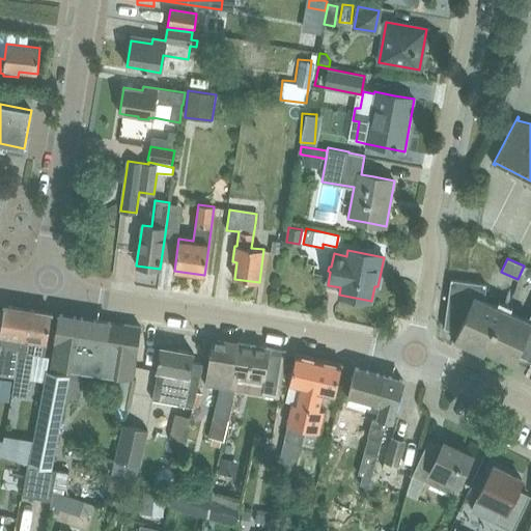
[(484,353),(485,350),(504,309),(484,300),(486,284),(451,279),(444,328),(446,328),(457,333),(454,339),(453,339),(453,340),(484,355),(485,354),(484,353)]
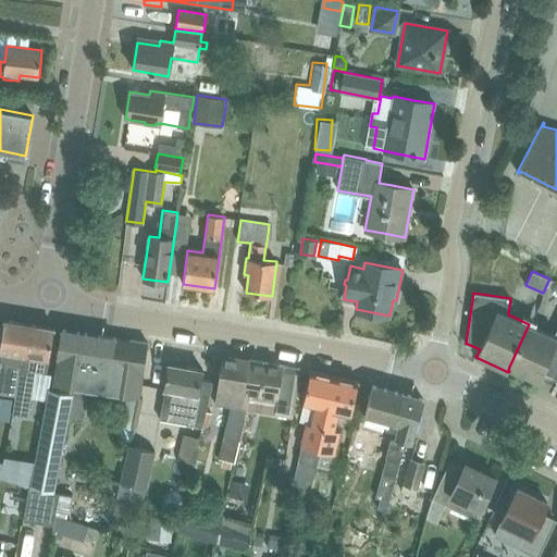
[(0,366),(21,369),(28,324),(4,320),(0,346),(0,366)]
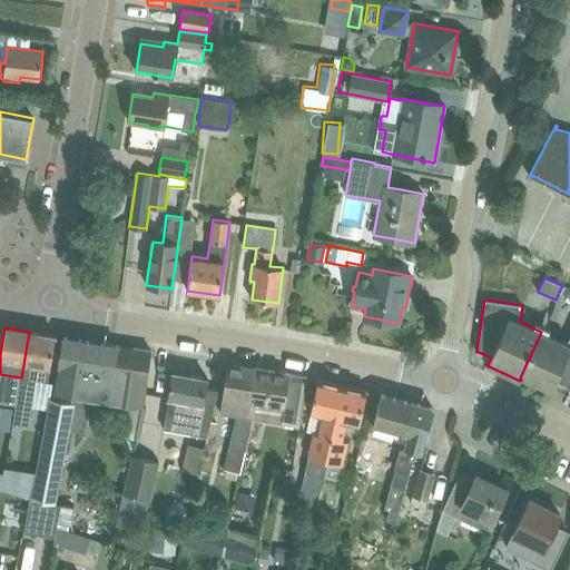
[(56,336),(29,332),(21,377),(18,399),(17,405),(13,423),(29,424),(36,381),(48,382),(56,336)]
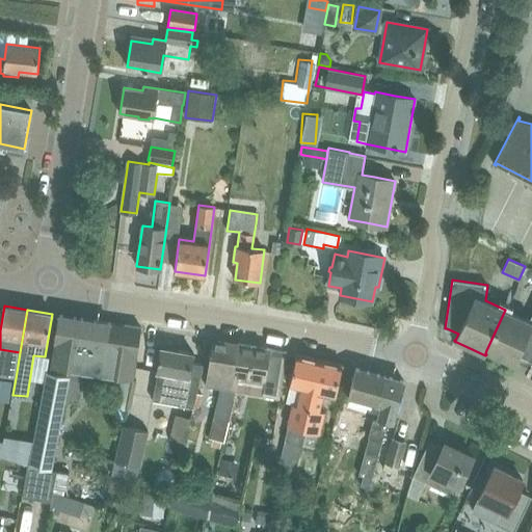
[(531,321),(505,310),(486,350),(515,364),(519,355),(531,362),(531,314),(531,315),(531,321)]
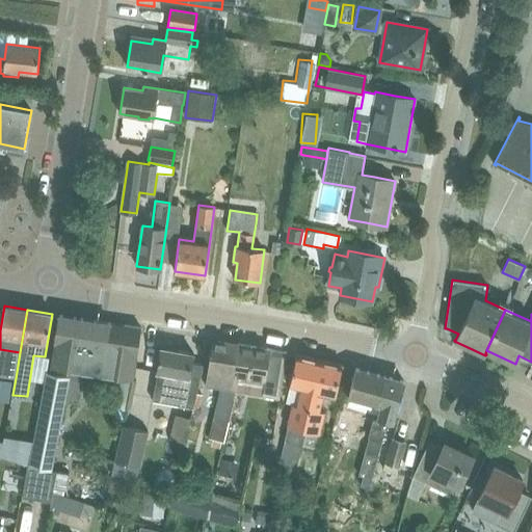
[(56,336),(52,357),(57,357),(54,373),(47,372),(33,443),(29,466),(53,471),(70,377),(67,376),(68,369),(101,373),(101,375),(113,377),(109,403),(126,407),(131,380),(133,380),(134,370),(138,348),(141,327),(60,315),(60,316),(59,316),(56,336)]
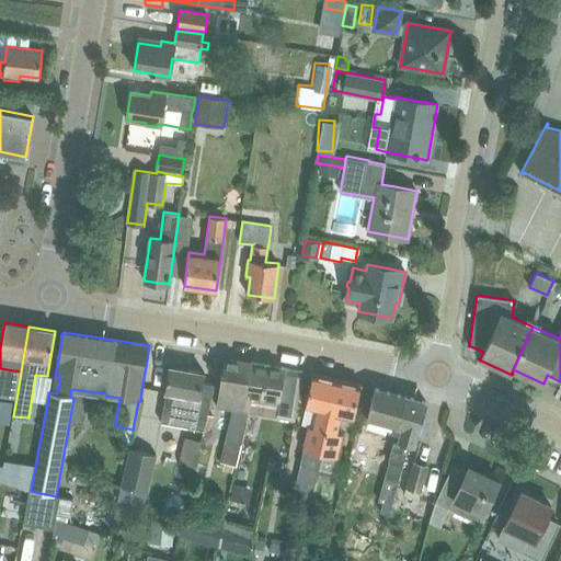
[(221,379),(217,407),(232,410),(249,413),(251,397),(249,397),(244,397),(250,362),(225,358),(221,379)]
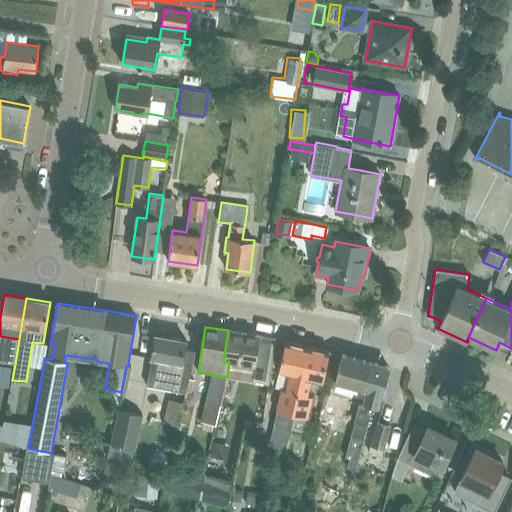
[(228,330),(223,362),(227,362),(229,362),(253,366),(251,381),(269,384),(273,358),(276,338),(261,336),(228,330)]
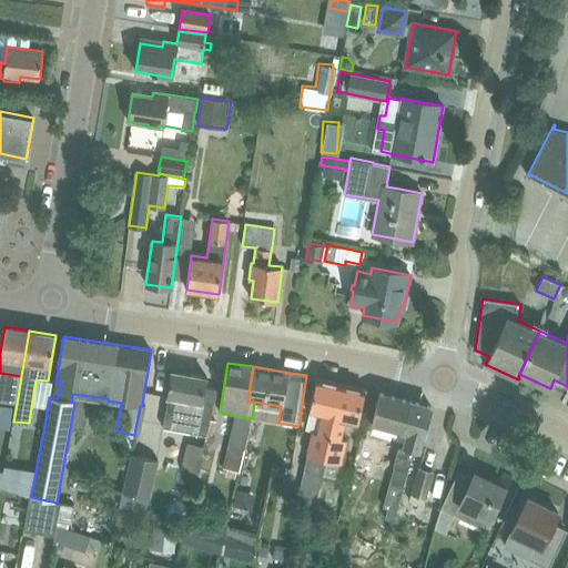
[(212,417),(217,389),(205,387),(206,377),(172,371),(165,409),(163,427),(206,435),(211,417),(212,417)]
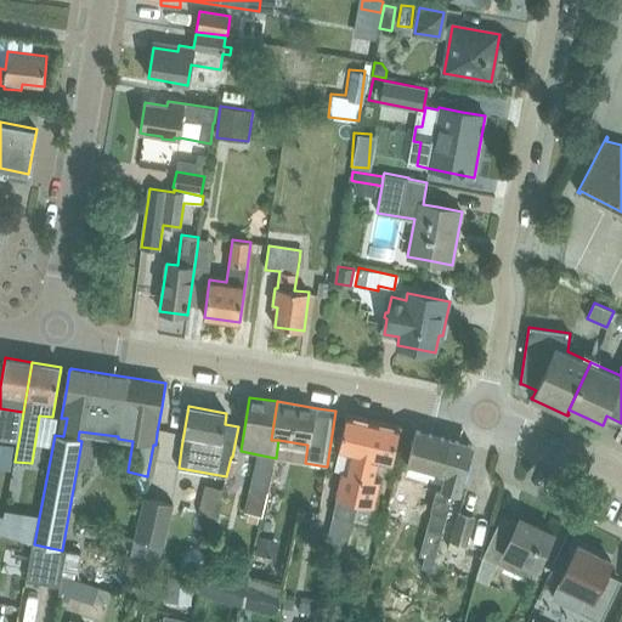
[(333,518),(350,521),(374,420),(348,413),(341,437),(338,452),(351,456),(348,474),(340,473),(334,498),(337,499),(333,518)]
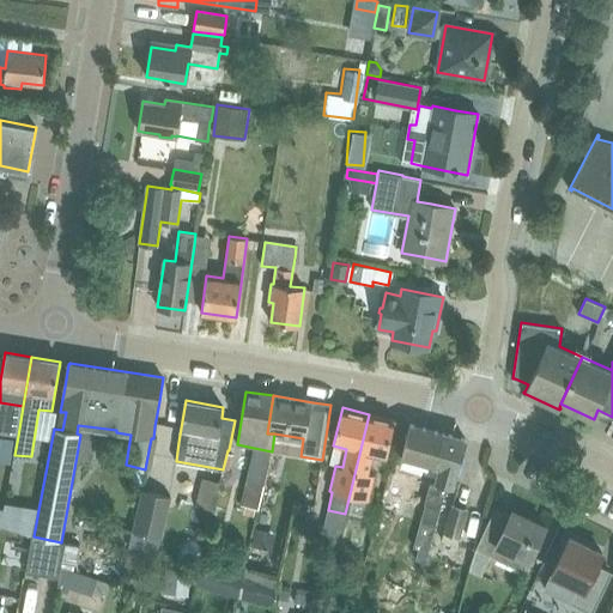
[(394,420),(369,414),(345,514),(364,519),(369,501),(368,501),(374,474),(368,473),(372,454),(386,457),(394,420)]
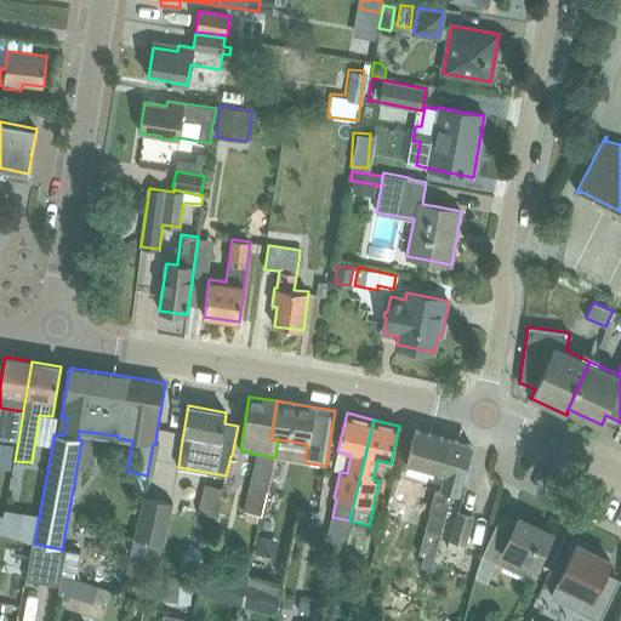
[(416,507),(427,511),(433,491),(439,493),(445,473),(438,472),(443,457),(444,457),(449,438),(415,429),(406,462),(427,468),(416,507)]
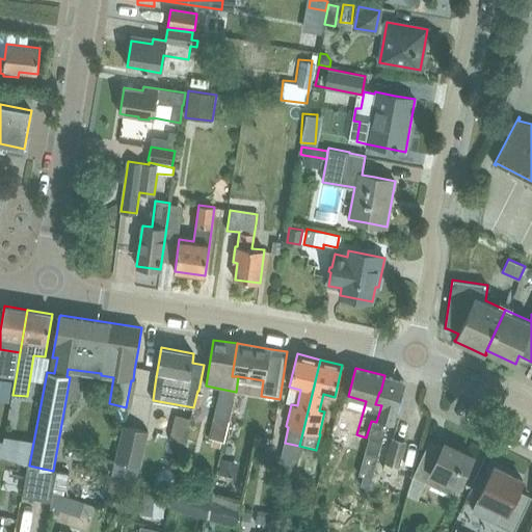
[(17,372),(0,369),(0,375),(16,378),(17,372)]
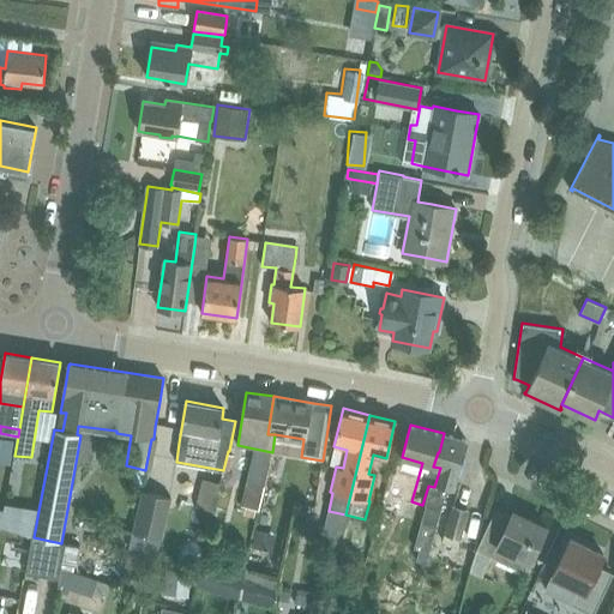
[(434,487),(428,486),(422,505),(426,506),(415,542),(414,548),(420,549),(416,560),(426,564),(435,528),(445,495),(441,495),(445,486),(453,487),(467,439),(444,433),(439,452),(438,452),(433,467),(440,468),(434,487)]
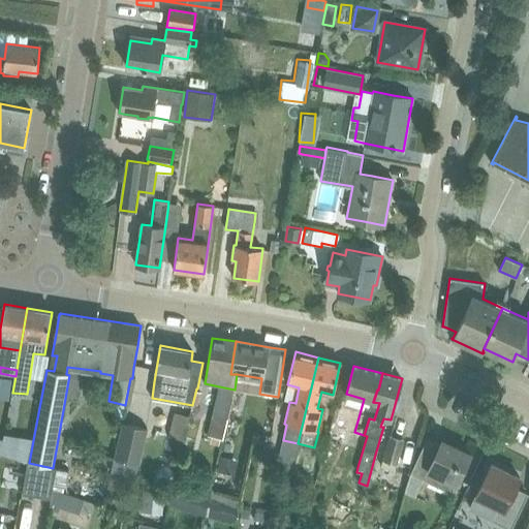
[(185,436),(185,406),(169,406),(169,436),(185,436)]
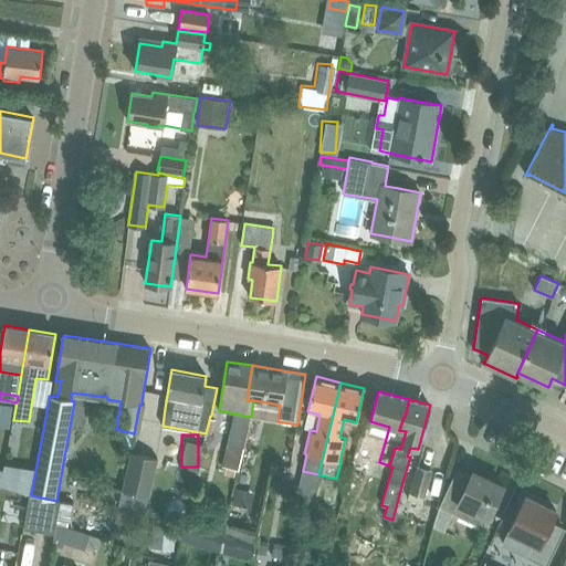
[(228,443),(222,465),(238,469),(243,448),(228,443)]
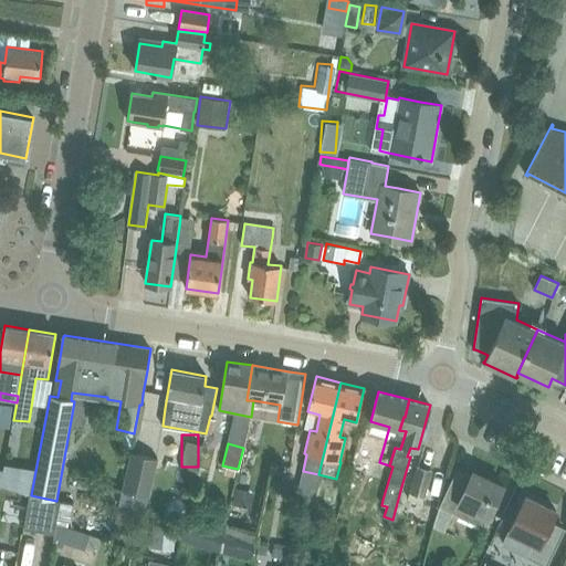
[(122,489),(118,503),(146,510),(149,496),(160,459),(133,451),(122,489)]
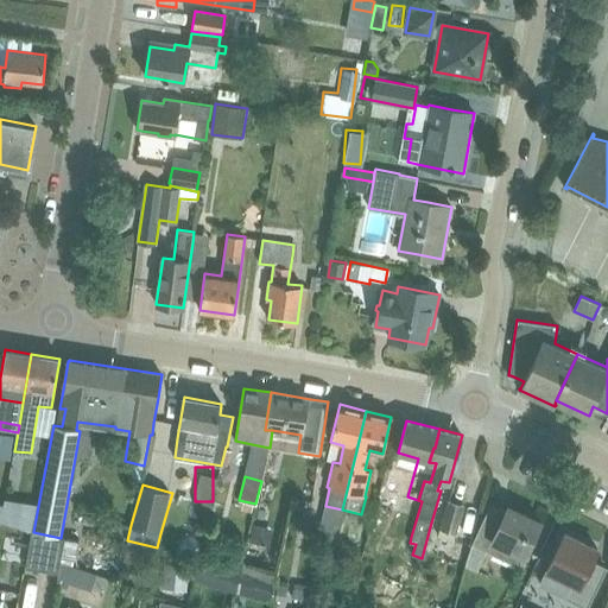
[(441,529),(439,529),(438,536),(454,540),(456,533),(463,506),(449,501),(441,529)]
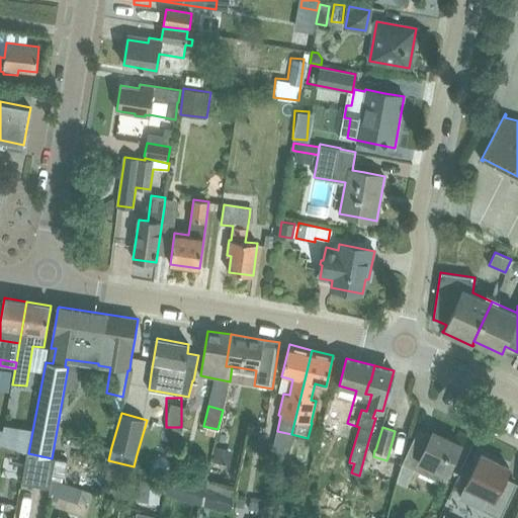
[(21,429),(17,449),(27,453),(28,453),(32,431),(21,429)]
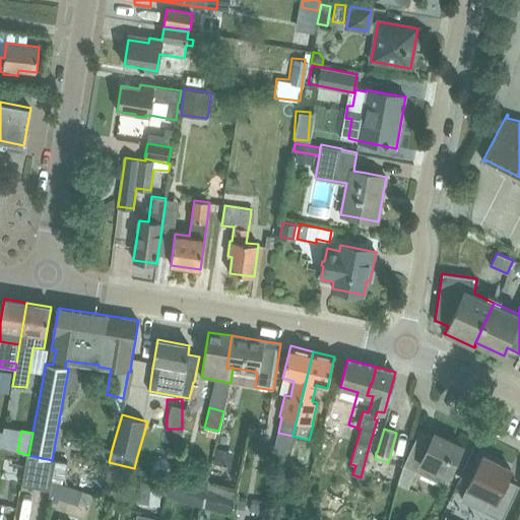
[(417,436),(409,454),(403,465),(397,483),(408,489),(416,472),(443,484),(447,475),(448,476),(454,464),(462,446),(435,433),(431,442),(417,436)]
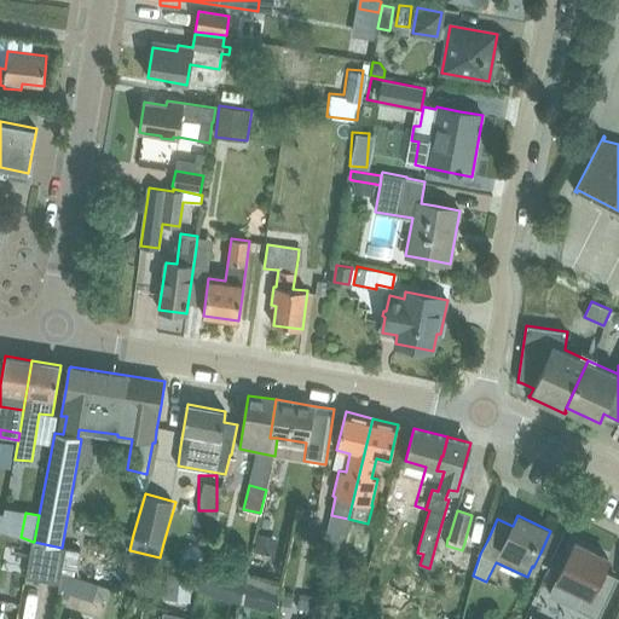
[(278,538),(258,533),(254,550),(275,555),(278,538)]
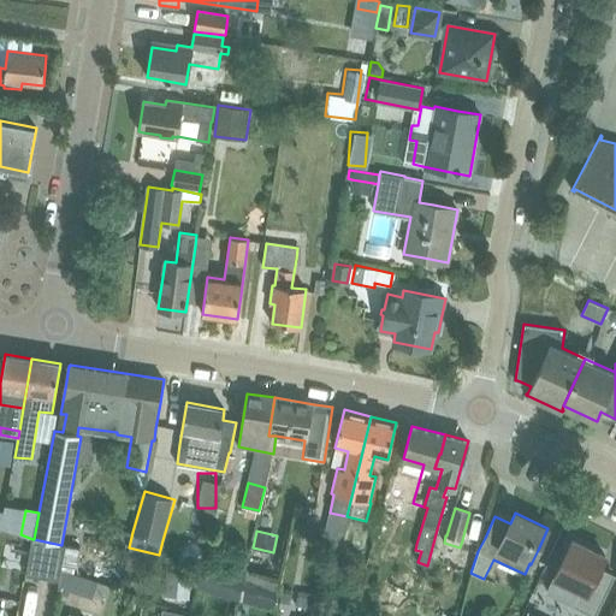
[(65,545),(61,545),(34,539),(33,539),(28,566),(25,574),(59,581),(61,568),(61,566),(65,545)]
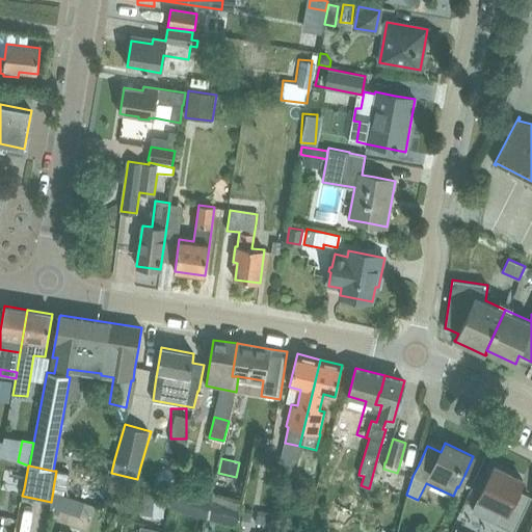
[(495,467),(485,485),(473,511),(495,523),(513,531),(530,497),(517,491),(523,480),(495,467)]
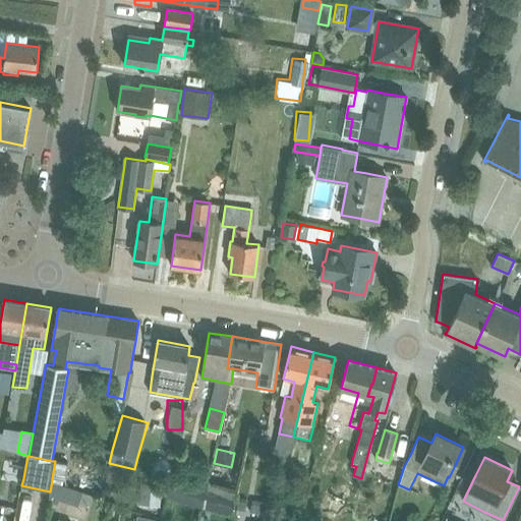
[(55,461),(52,478),(66,480),(68,464),(55,461)]
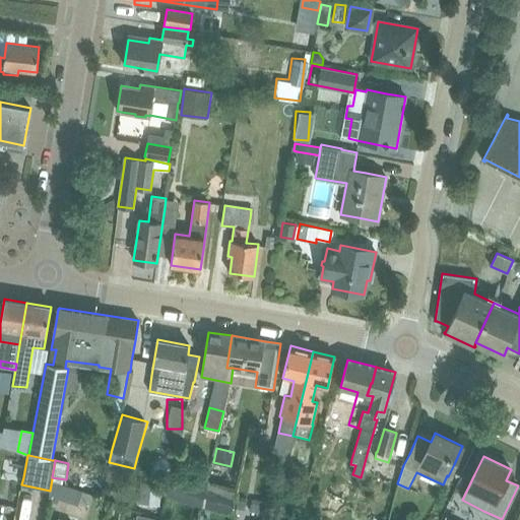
[(205,491),(171,479),(166,496),(200,507),(201,505),(205,491)]
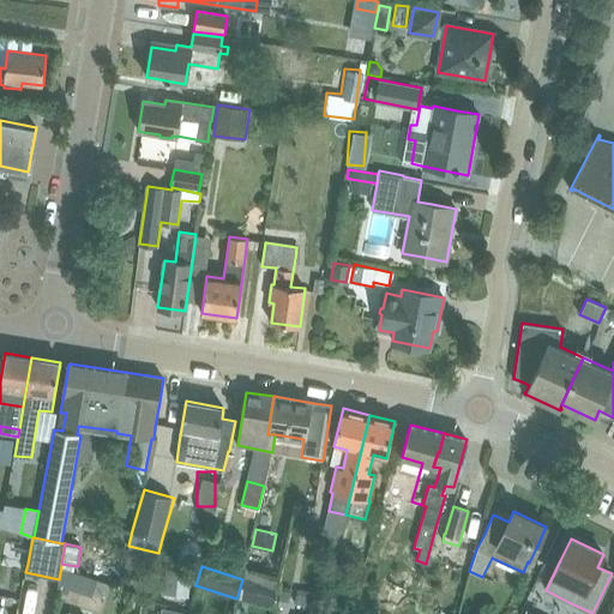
[(166,569),(164,593),(190,595),(191,571),(166,569)]
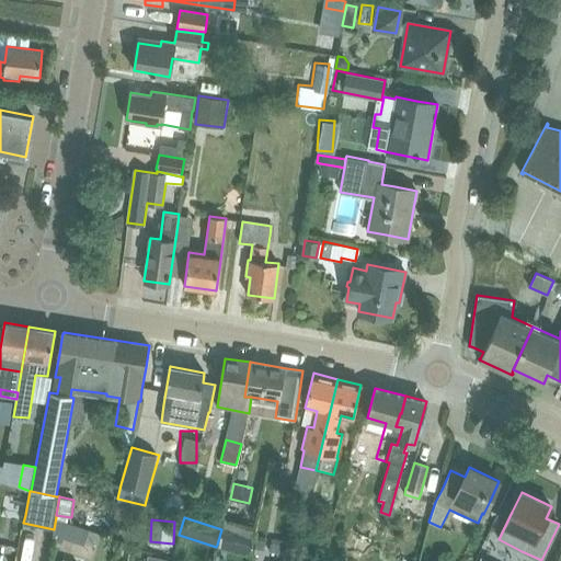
[(53,530),(52,539),(60,542),(63,536),(64,534),(53,530)]
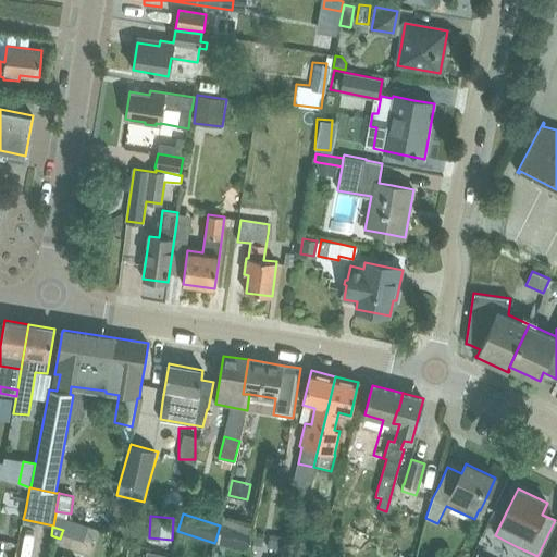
[(255,535),(254,544),(262,546),(263,537),(255,535)]
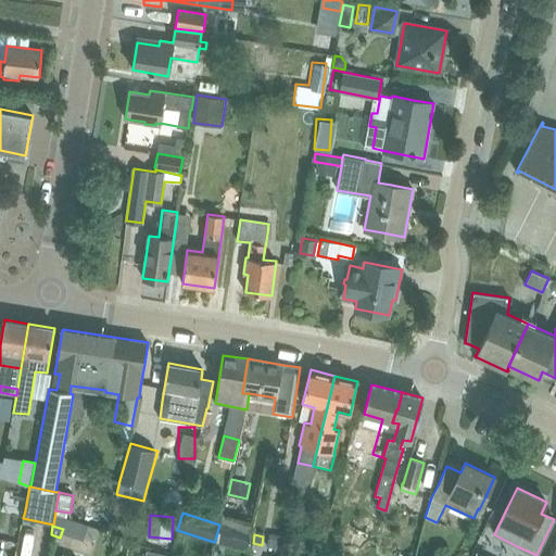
[(268,538),(267,545),(280,548),(281,540),(268,538)]
